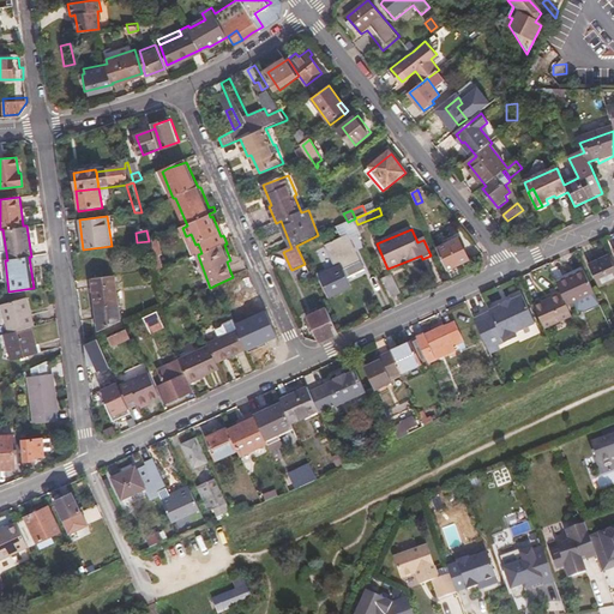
[(160,251),(157,238),(149,241),(154,253),(160,251)]
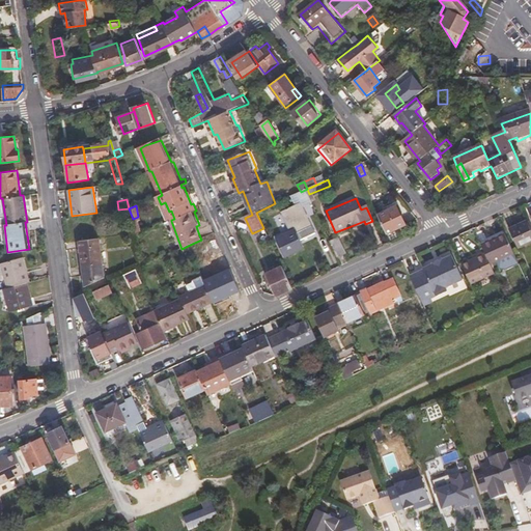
[(379,216),(388,234),(407,225),(397,207),(379,216)]
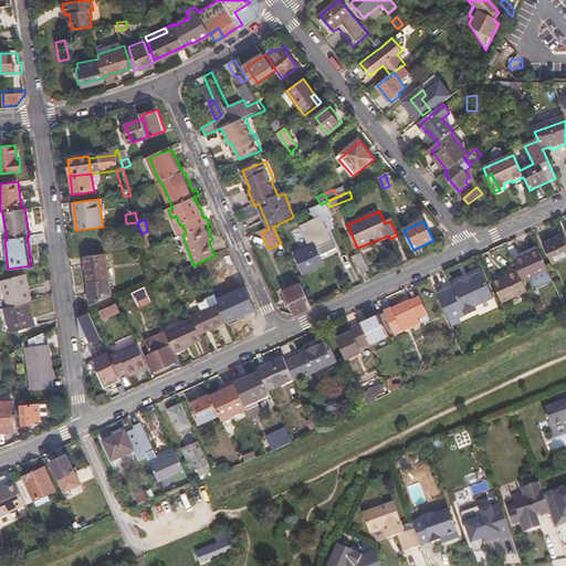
[(313,245),(294,254),(303,274),(323,265),(318,257),(336,249),(325,223),(307,231),(313,245)]
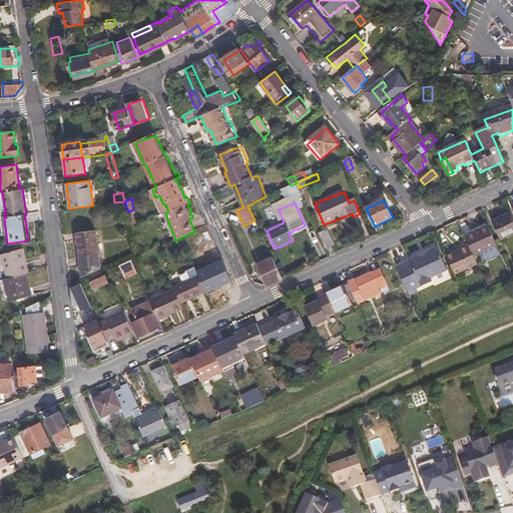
[(131,225),(137,223),(133,209),(128,211),(131,225)]
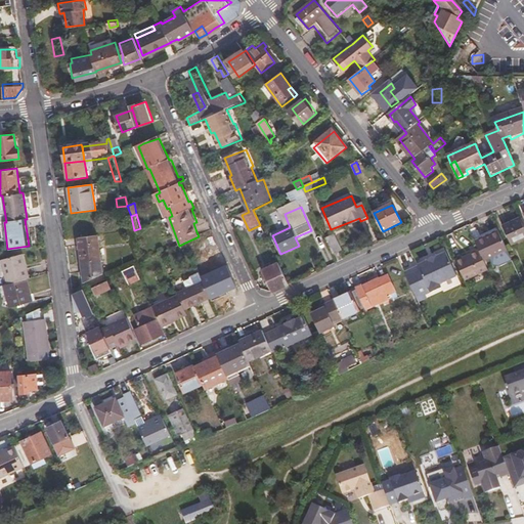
[(523,238),(523,227),(520,218),(503,227),(511,246),(523,238)]
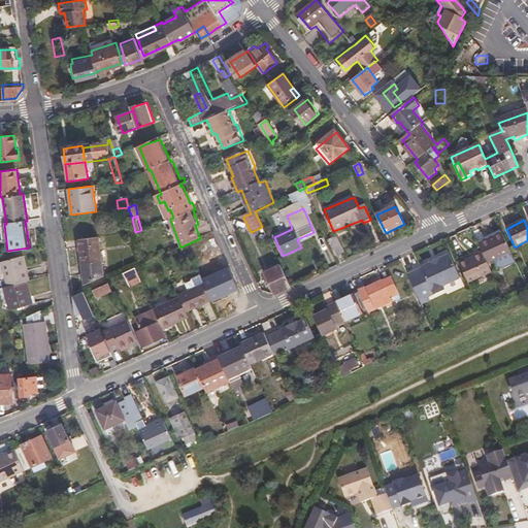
[(457,263),(465,284),(489,273),(484,265),(485,265),(509,255),(500,234),(475,245),(480,255),(468,259),(467,258),(457,263)]
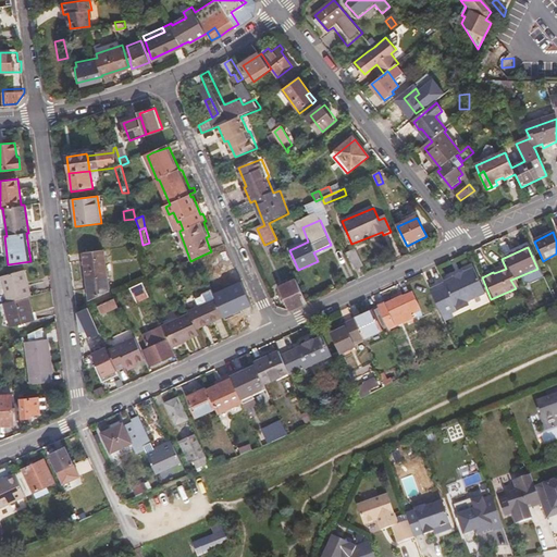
[(346,252),(354,269),(361,265),(355,249),(346,252)]
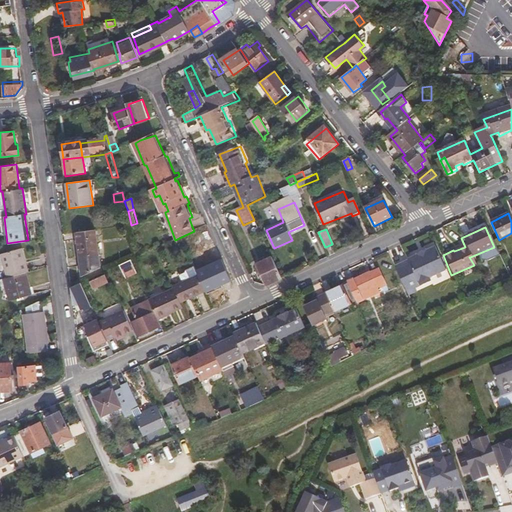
[(92,231),(73,233),(77,258),(96,256),(92,231)]
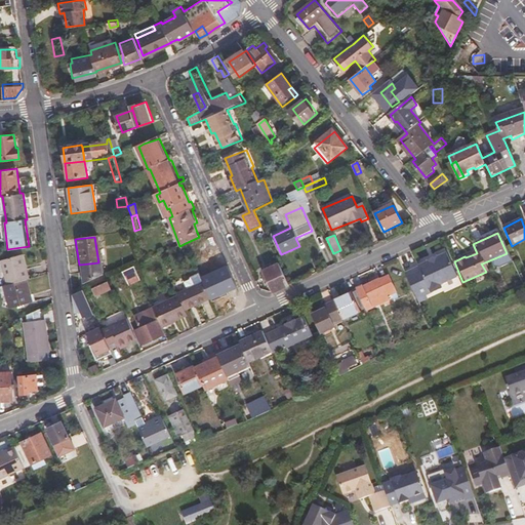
[(418,268),(404,274),(415,297),(426,293),(439,287),(437,284),(455,276),(446,253),(436,257),(437,259),(428,264),(427,261),(418,266),(418,268)]
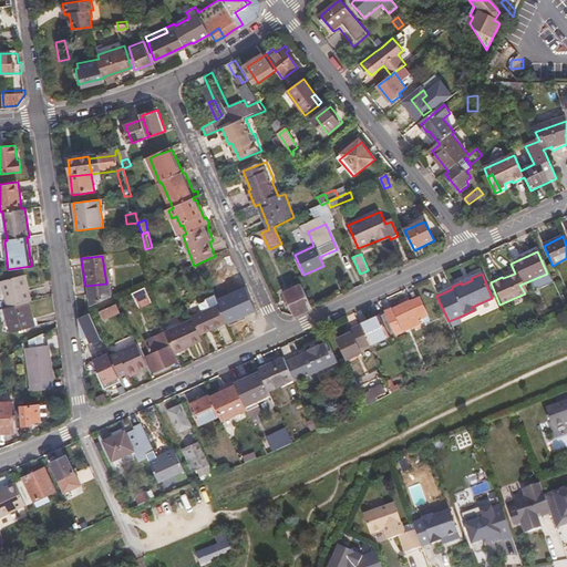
[(8,308),(3,309),(10,333),(34,327),(29,302),(31,301),(24,276),(2,281),(2,284),(0,282),(0,298),(1,300),(6,300),(8,308)]
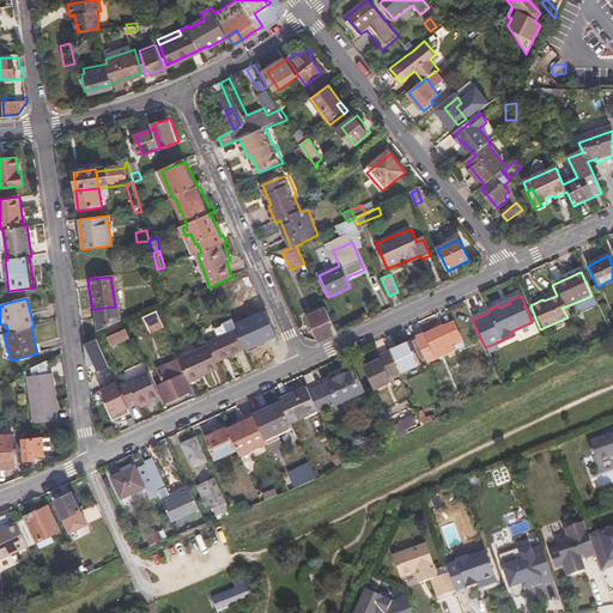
[(115,307),(92,309),(96,331),(117,321),(115,307)]
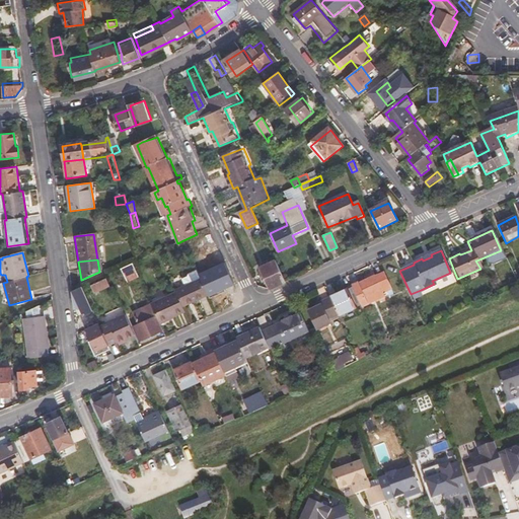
[(270,289),(286,282),(276,261),(260,269),(270,289)]
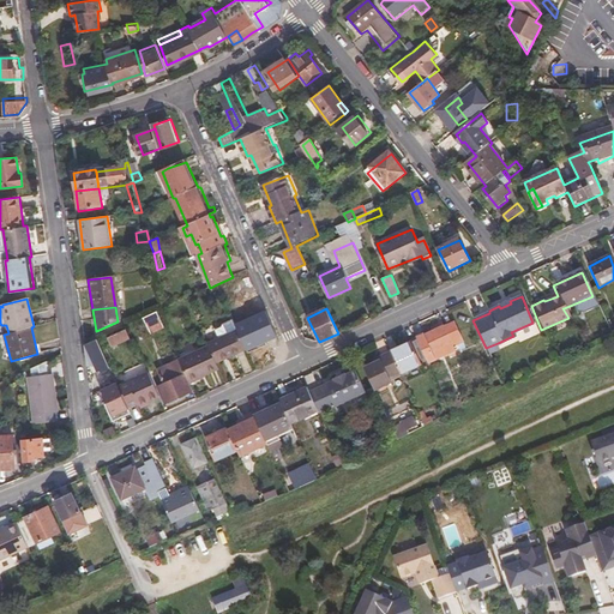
[(164,330),(162,323),(157,312),(142,319),(148,331),(156,329),(157,332),(164,330)]
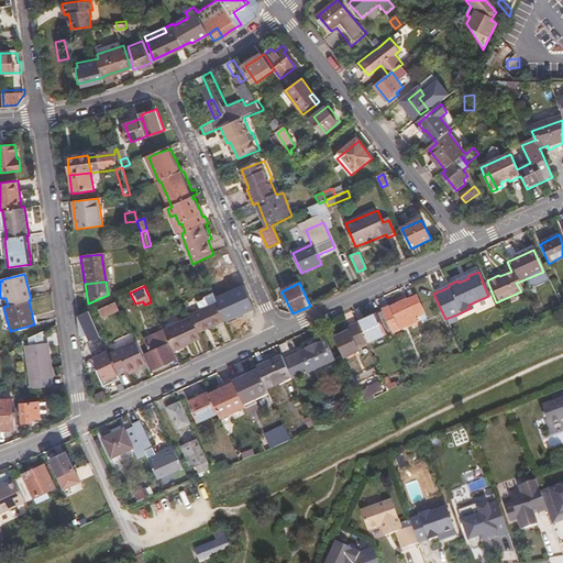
[(218,302),(213,291),(206,295),(205,299),(198,302),(201,310),(218,302)]
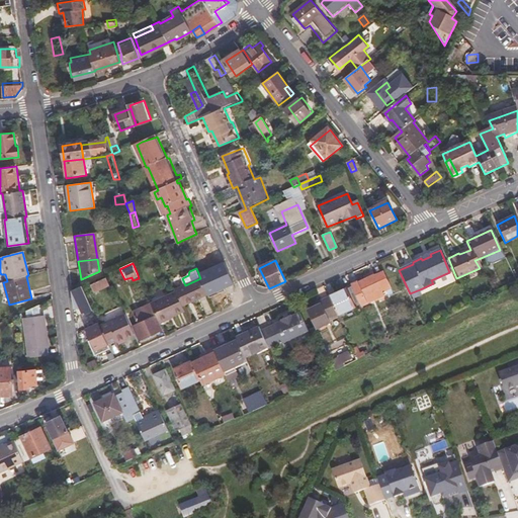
[(373,277),(372,276),(356,283),(354,282),(349,284),(350,286),(320,300),(321,305),(313,308),(306,311),(315,331),(329,325),(327,320),(336,317),(339,323),(357,315),(353,307),(358,304),(360,307),(381,296),(380,292),(389,287),(381,274),(373,277)]
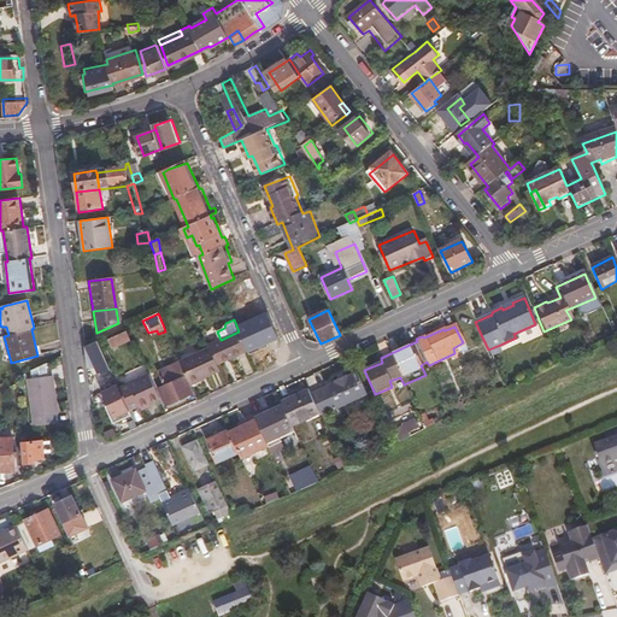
[(194,391),(192,386),(222,371),(219,365),(248,352),(239,331),(221,340),(210,345),(210,347),(180,360),(178,359),(157,370),(164,386),(158,389),(165,404),(194,391)]
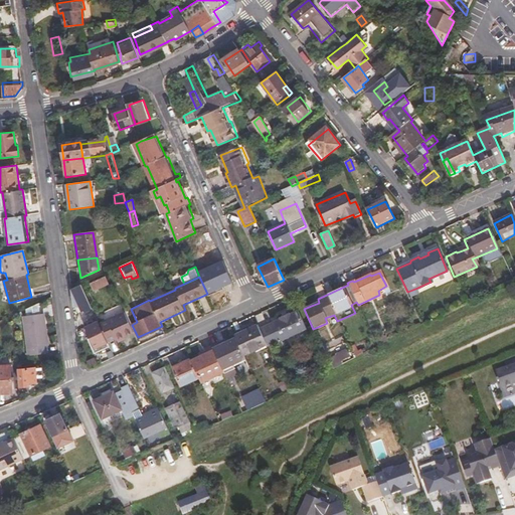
[(95,284),(94,280),(89,282),(94,292),(107,286),(104,279),(95,284)]
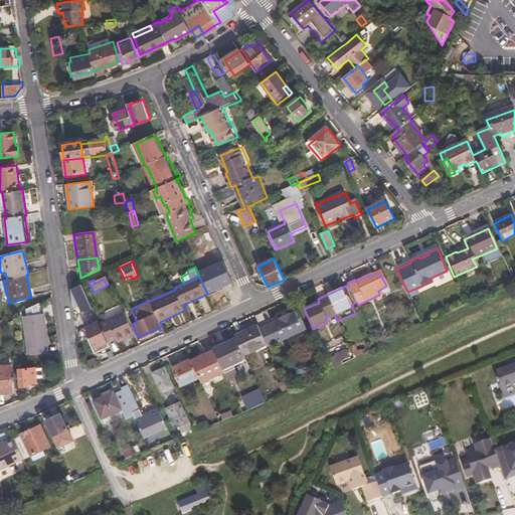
[(71,290),(72,298),(76,296),(82,309),(78,311),(80,314),(82,313),(83,314),(92,310),(83,293),(86,292),(82,285),(71,290)]
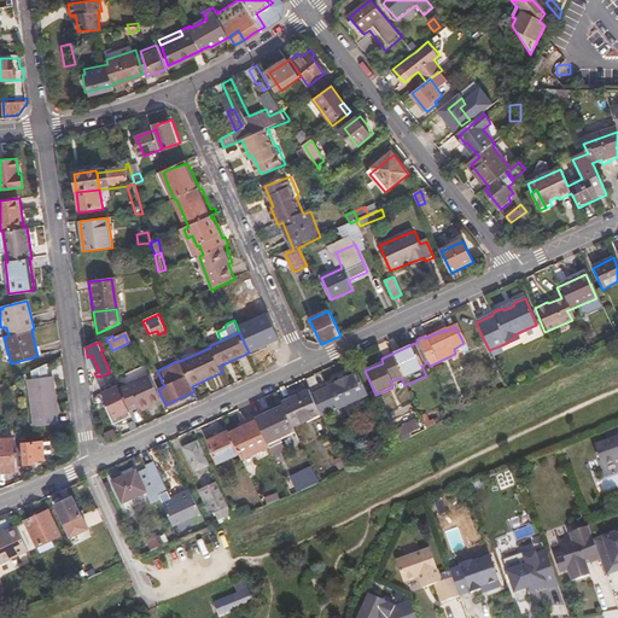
[(501,345),(489,350),(491,356),(503,350),(501,345)]
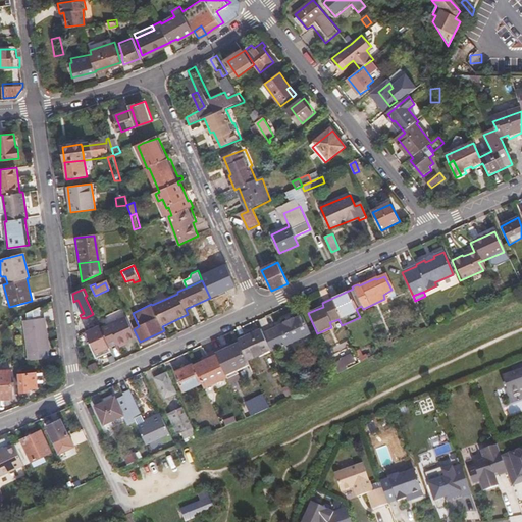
[(40,318),(39,306),(28,310),(28,319),(40,318)]
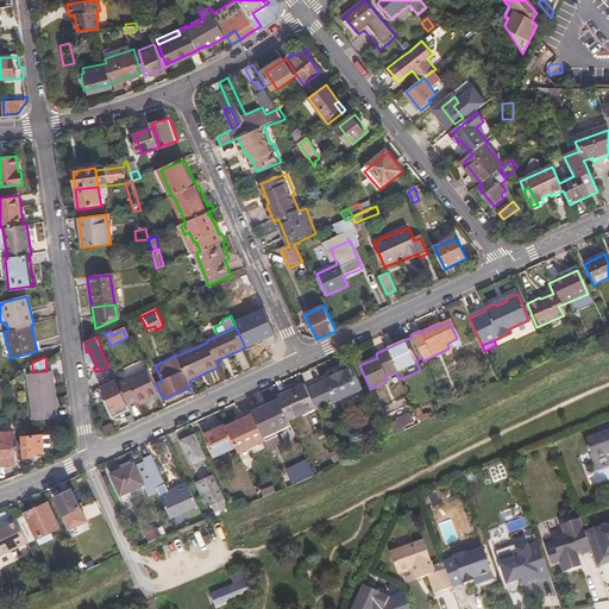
[(338,371),(327,377),(319,382),(319,383),(306,390),(303,384),(275,396),(278,403),(258,412),(256,407),(249,409),(239,414),(242,418),(234,421),(213,432),(209,427),(205,429),(207,434),(201,437),(212,458),(233,449),(234,451),(262,439),(267,450),(274,447),(278,445),(274,433),(286,428),(289,427),(287,420),(313,408),(314,409),(327,403),(330,405),(358,391),(347,369),(339,372),(338,371)]
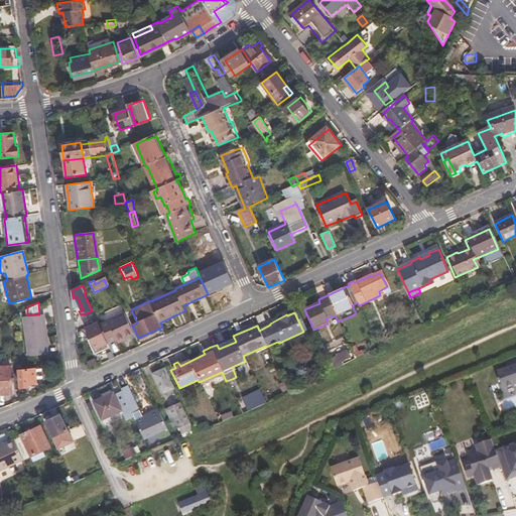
[(91,339),(88,340),(96,356),(101,354),(111,349),(108,343),(117,338),(119,343),(126,340),(125,338),(133,334),(124,313),(100,325),(99,323),(86,328),(91,339)]
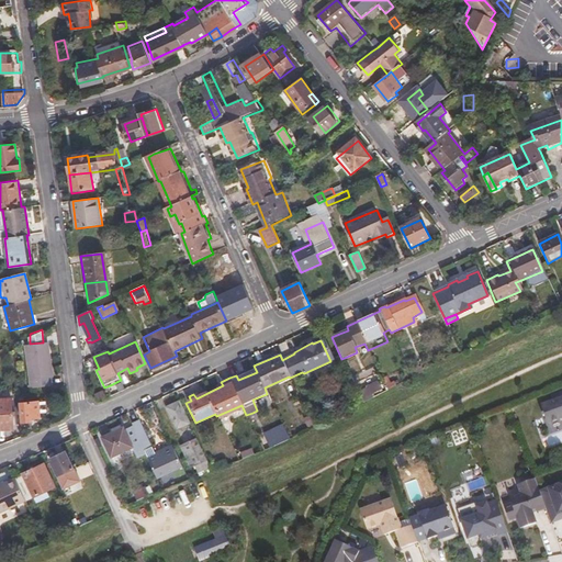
[(49,343),(43,343),(30,344),(27,344),(31,386),(47,385),(47,375),(53,375),(49,343)]
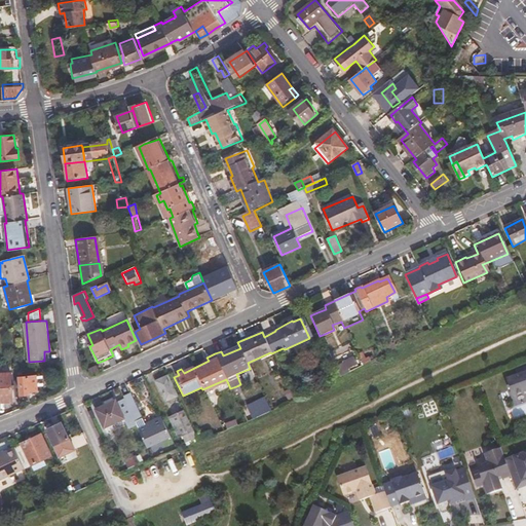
[(83,330),(85,335),(87,334),(101,329),(99,323),(83,330)]
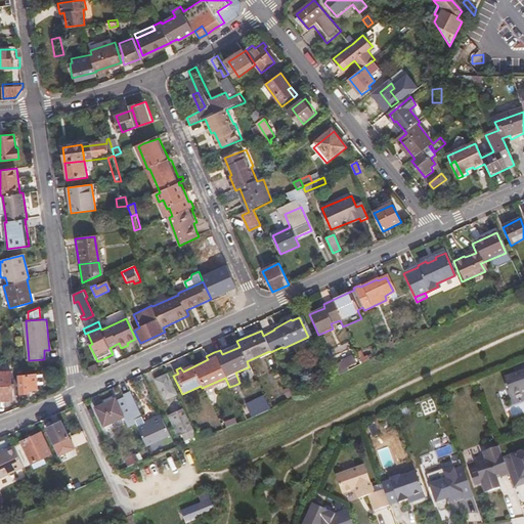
[(388,340),(380,344),(383,352),(394,347),(392,342),(390,343),(388,340)]
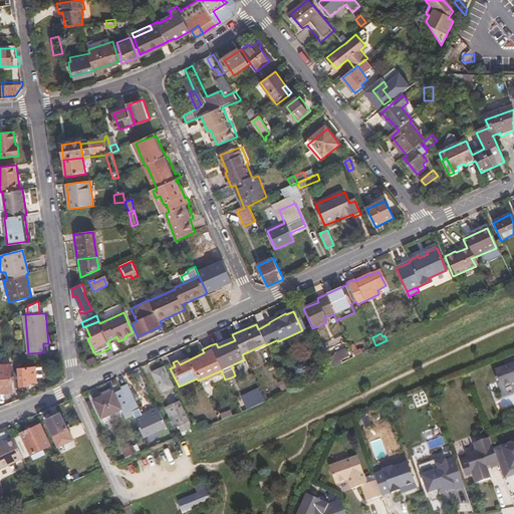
[(321,347),(317,339),(311,343),(314,350),(321,347)]
